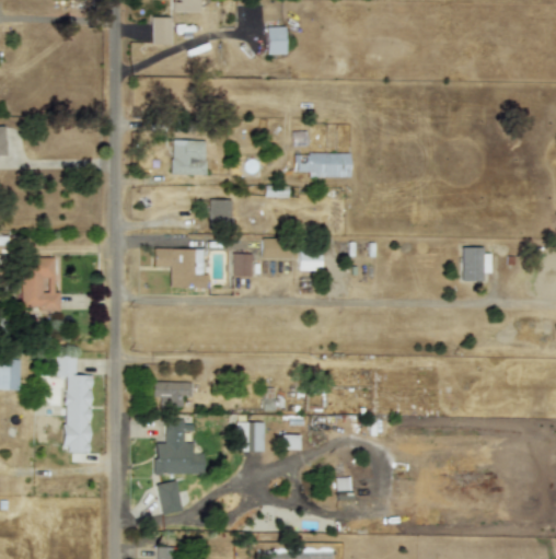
[(152,44),(172,45),(173,18),(153,16),(152,44)]
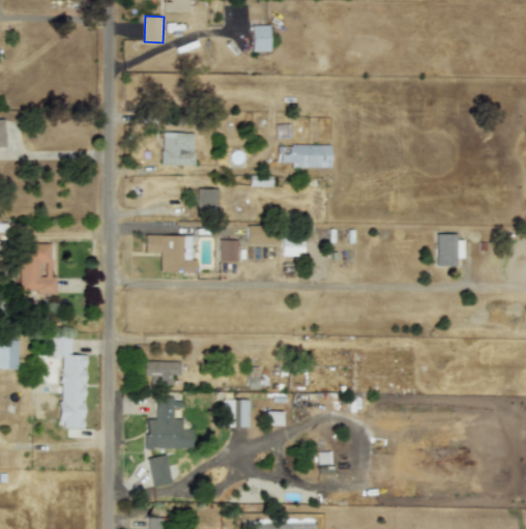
[(254,52),(271,51),(270,25),(253,26),(254,52)]
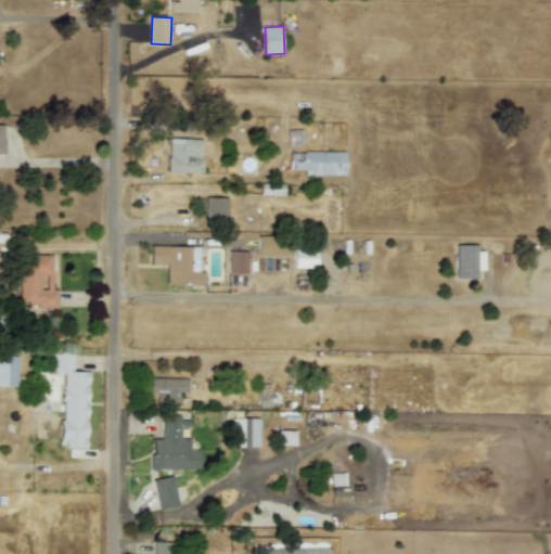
[(170,172),(205,174),(205,140),(171,139),(170,172)]
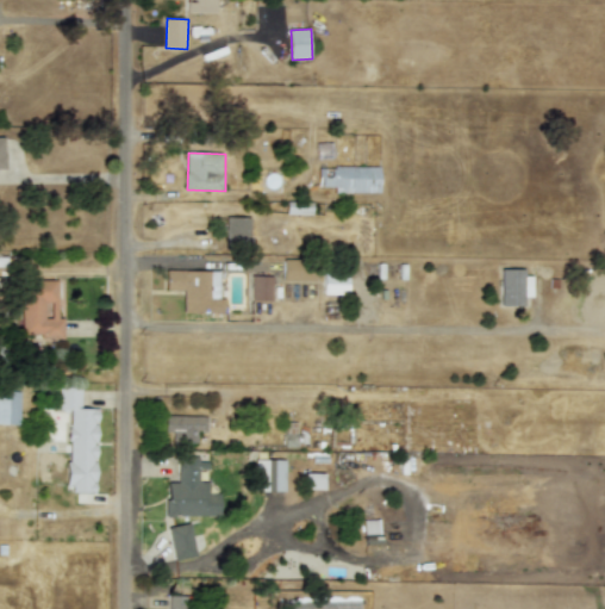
[(382,168),(320,167),(320,187),(338,187),(338,192),(382,193),(382,168)]
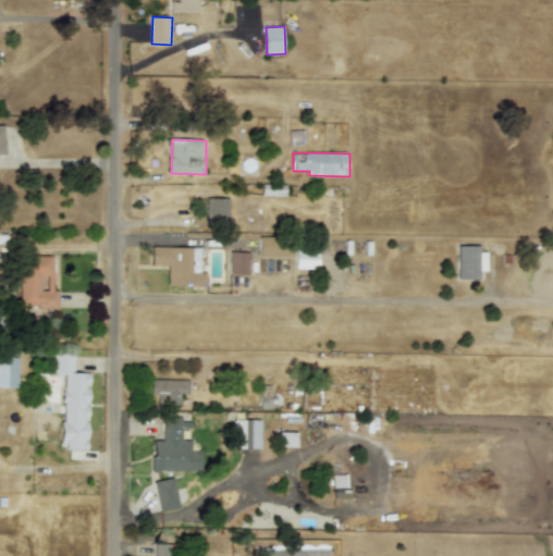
[(289,185),(265,185),(263,196),(287,196),(289,185)]
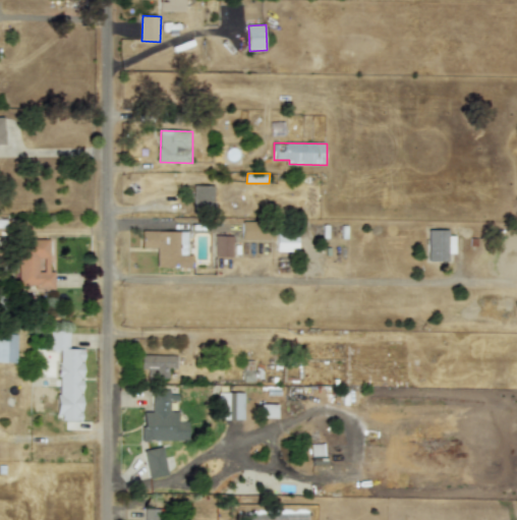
[(216,185),(195,185),(195,205),(215,206),(216,185)]
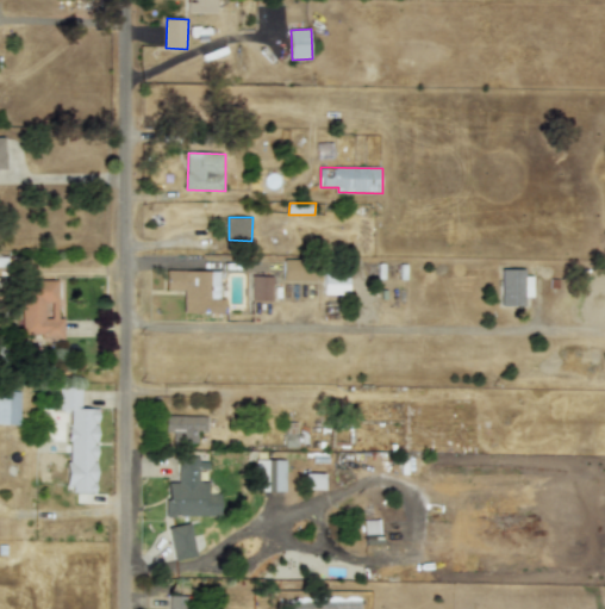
[(285,283),(318,281),(317,260),(285,260),(285,283)]
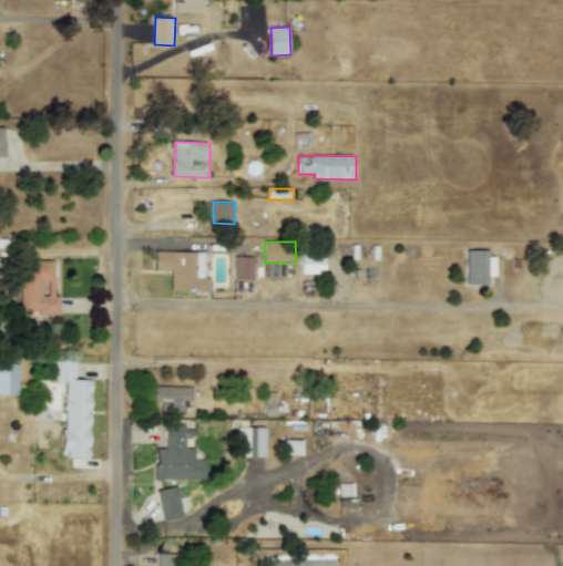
[(304,274),(327,275),(327,251),(304,250),(304,274)]
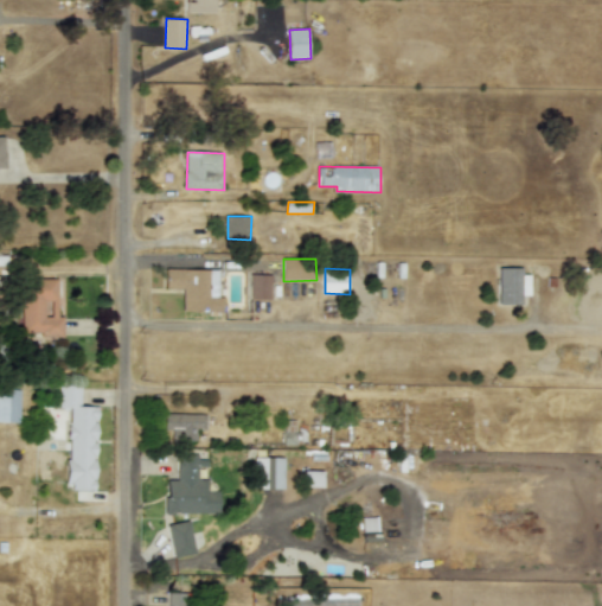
[(184,312),(226,313),(226,297),(221,297),(222,270),(167,269),(166,289),(185,289),(184,312)]
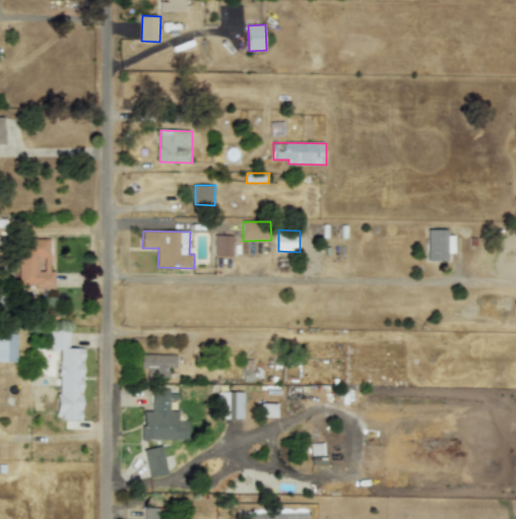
[(429,232),(430,262),(449,261),(449,253),(456,253),(455,231),(429,232)]
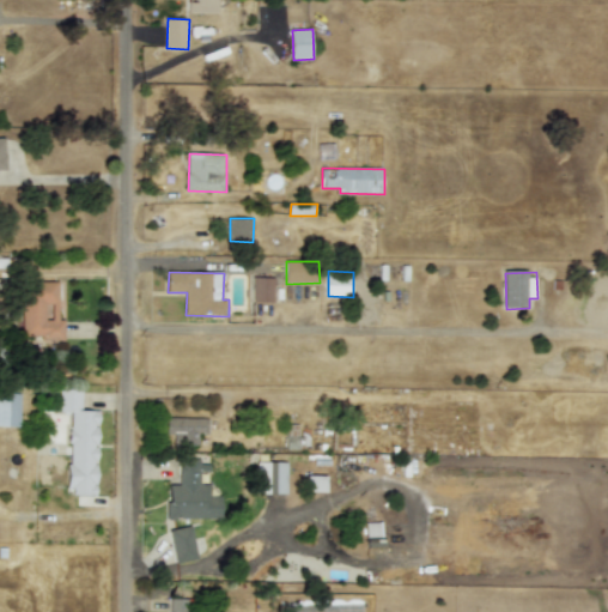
[(255,302),(275,302),(277,278),(255,278),(255,302)]
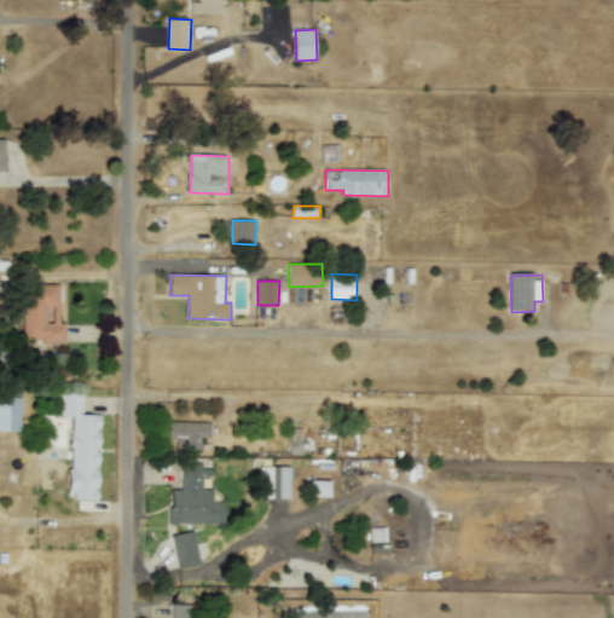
[(61,284),(24,284),(25,340),(44,340),(44,345),(67,344),(67,323),(62,323),(61,284)]
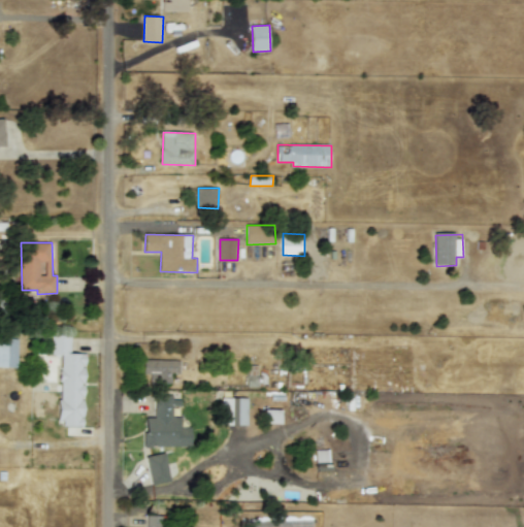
[(62,357),(60,426),(85,426),(86,354),(72,354),(73,336),(54,335),(54,357),(62,357)]
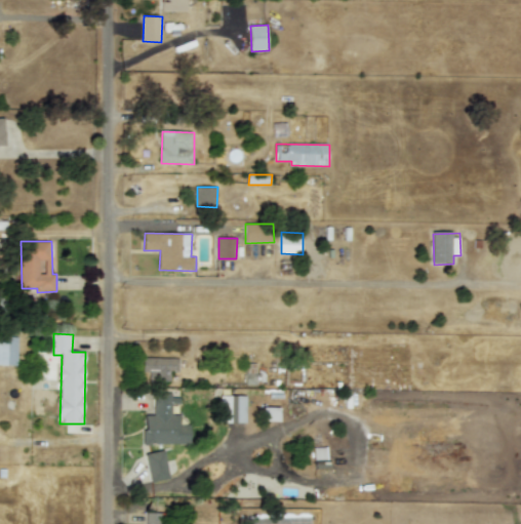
[(0,365),(19,365),(21,337),(0,337),(0,365)]
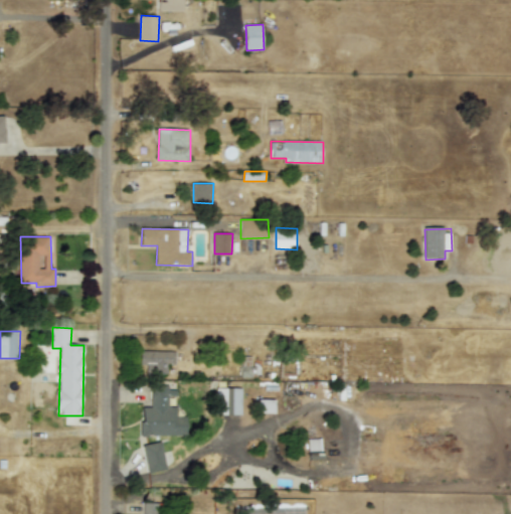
[(177,352),(144,351),(144,373),(170,373),(171,363),(176,363),(177,352)]
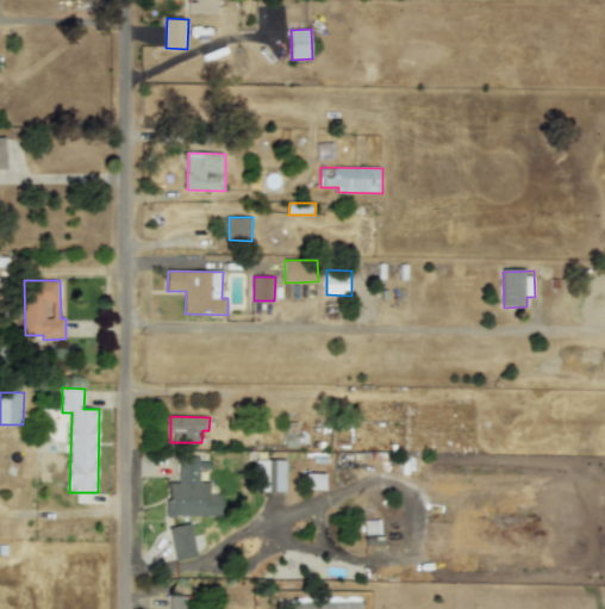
[(168,516),(222,516),(223,493),(211,493),(211,482),(201,482),(201,470),(211,470),(211,458),(180,458),(180,483),(169,483),(168,516)]
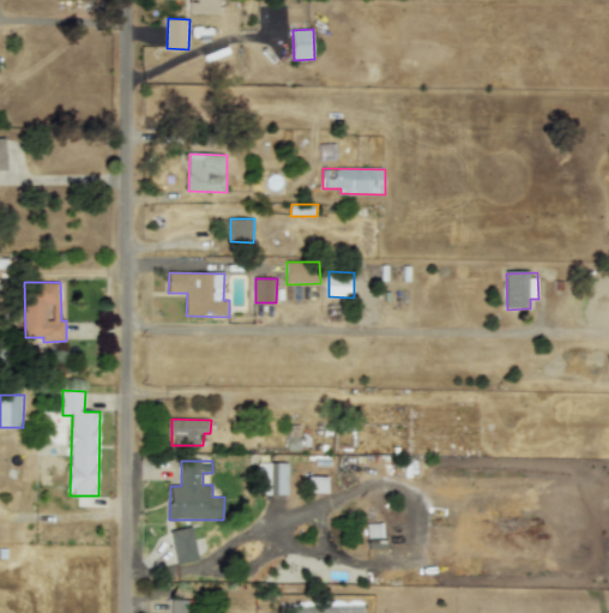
[(290,463),(260,463),(260,494),(289,496),(290,463)]
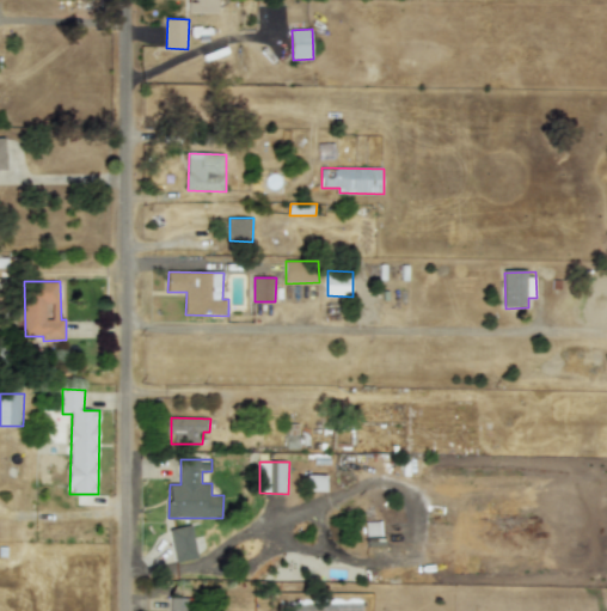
[(327,475),(308,475),(308,492),(327,492),(327,475)]
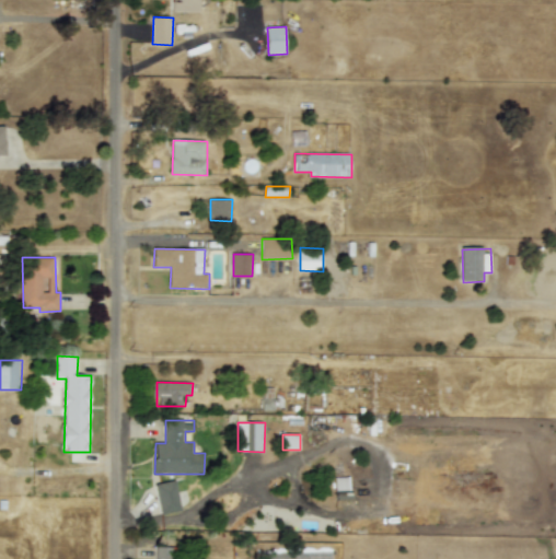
[(336,477),(336,491),(351,491),(350,477),(336,477)]
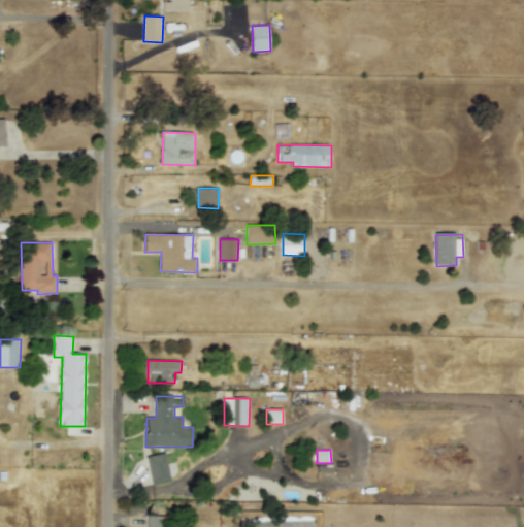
[(172,482),(166,453),(146,457),(153,486),(172,482)]
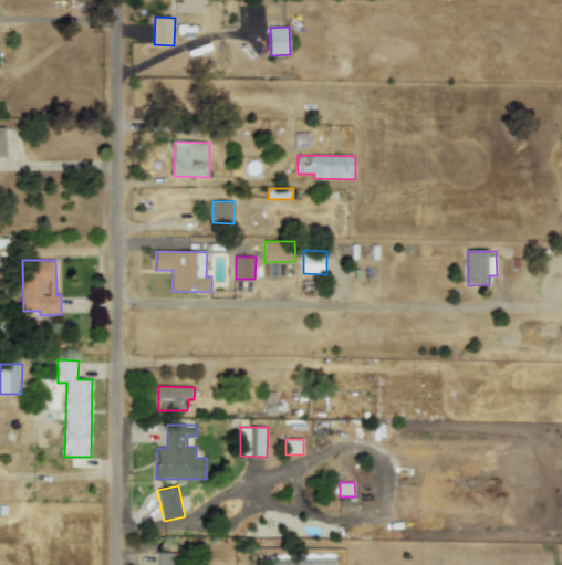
[(178,564),(178,553),(158,553),(157,564),(178,564)]
